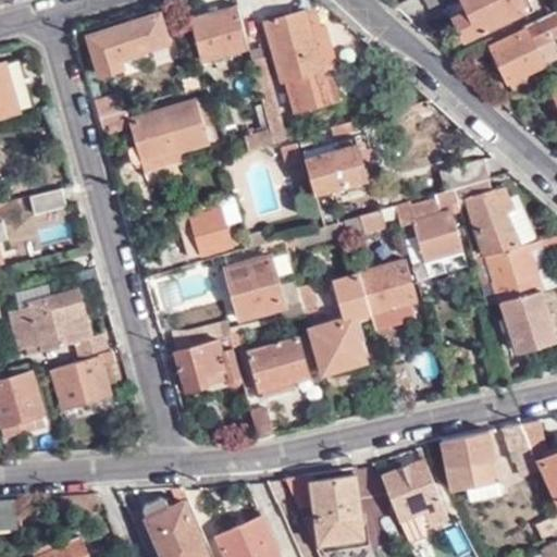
[(469,0),(473,9),(456,17),(465,35),(532,4),(530,0),(469,0)]
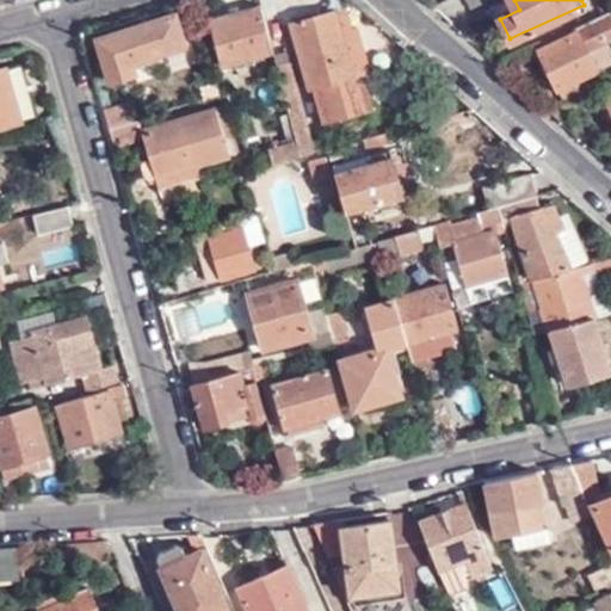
[(272,53),(260,4),(208,19),(221,67),(272,53)]
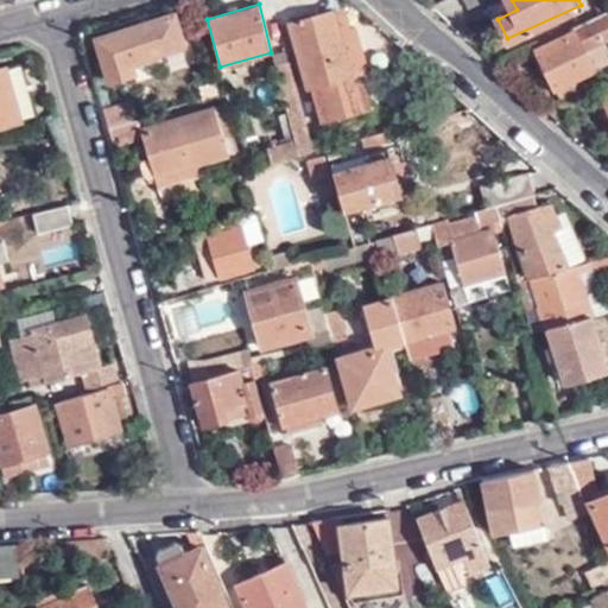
[(331,8),(290,20),(308,86),(311,86),(322,121),(369,107),(359,71),(350,74),(331,8)]
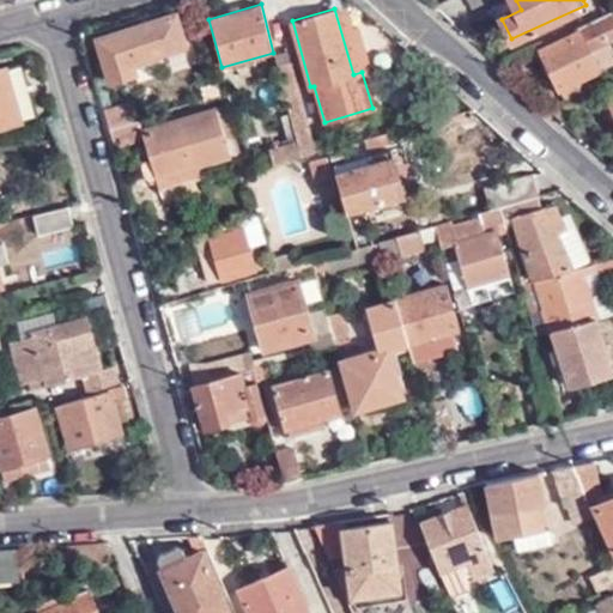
[(541,49),(562,91),(602,72),(599,68),(612,60),(612,58),(605,41),(612,36),(612,8),(580,25),(583,30),(541,49)]
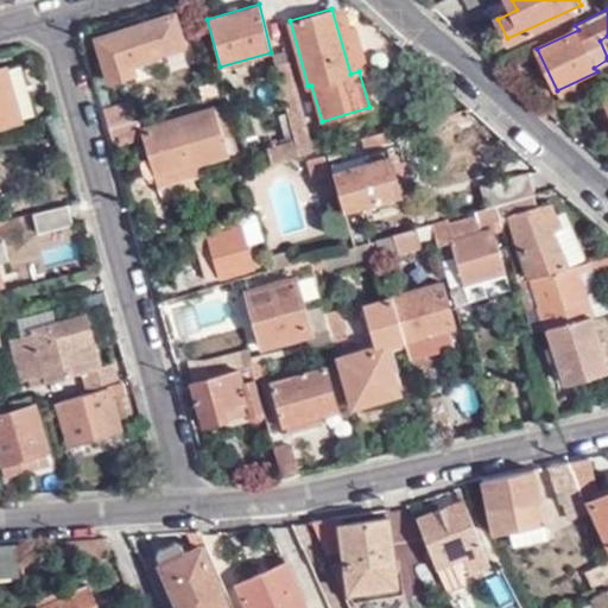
[(181,45),(172,13),(94,36),(106,81),(134,73),(130,59),(181,45)]
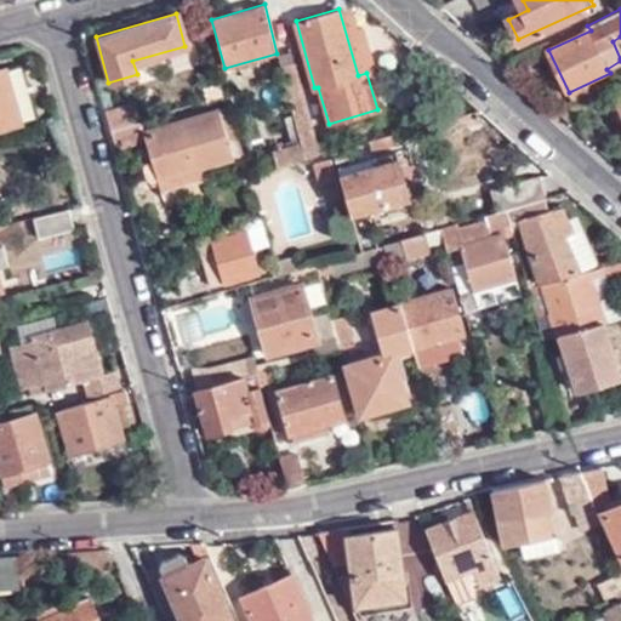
[(290,50),(277,53),(295,114),(297,127),(302,142),(306,158),(319,154),(317,142),(290,50)]
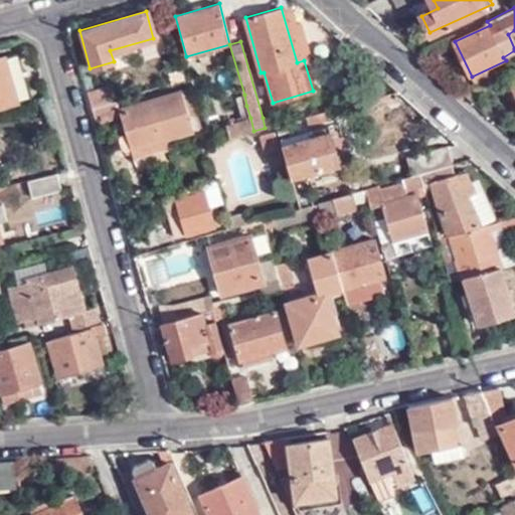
[(15,55),(5,57),(17,101),(25,99),(15,55)]
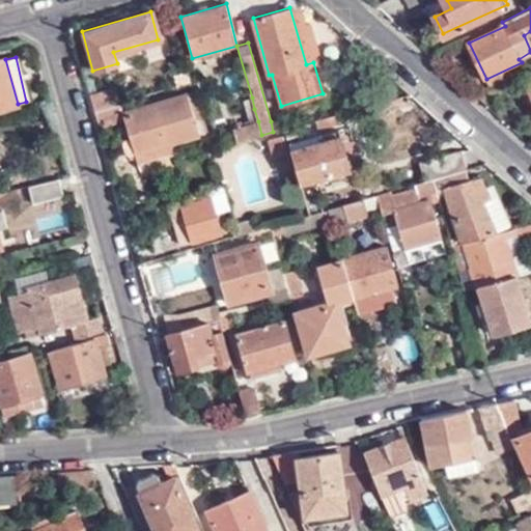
[(18,104),(5,59),(0,60),(0,109),(18,105),(18,104)]
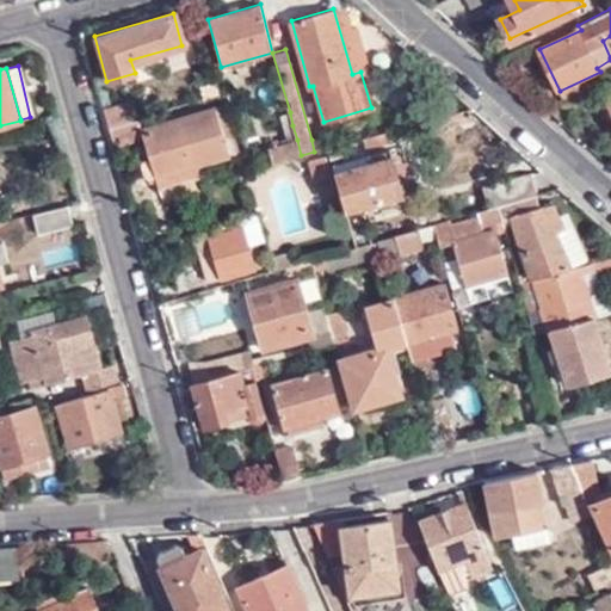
[(560,91),(563,99),(604,81),(600,72),(560,91)]
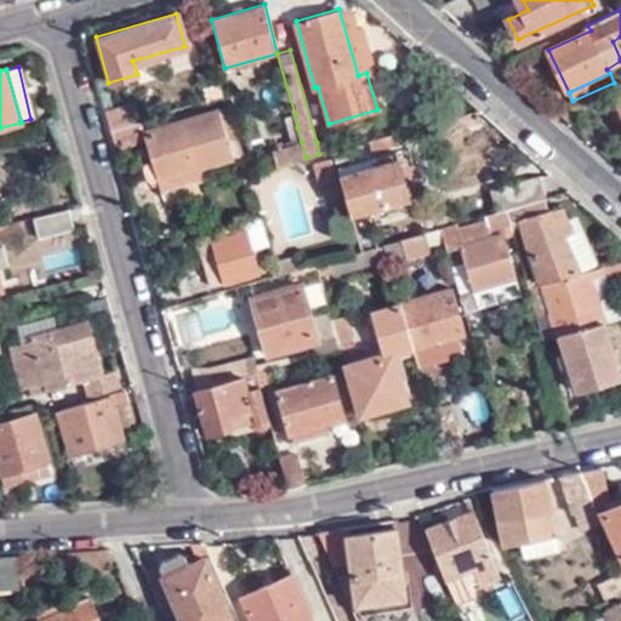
[(223,96),(218,81),(203,86),(208,102),(223,96)]
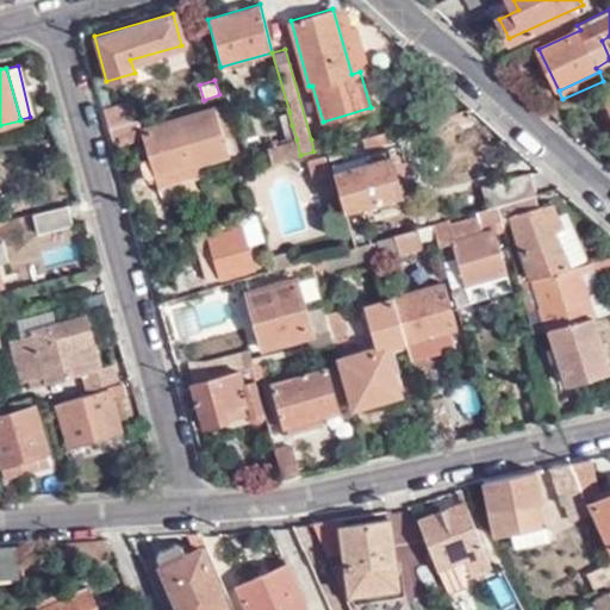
[(238,89),(226,93),(230,104),(242,100),(238,89)]
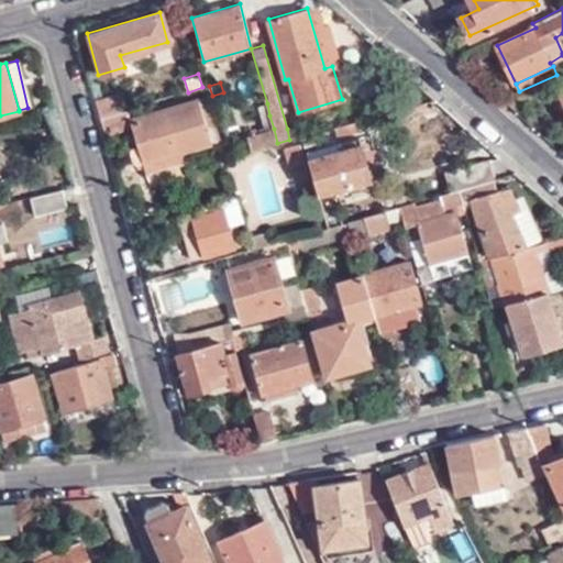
[(123,94),(94,101),(98,119),(128,110),(123,94)]
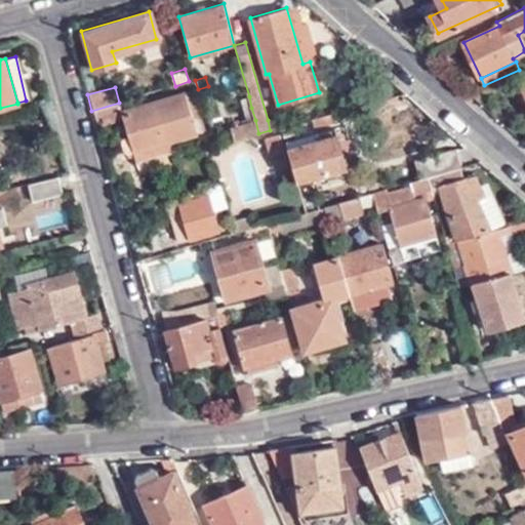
[(194,90),(153,103),(164,143),(170,140),(205,130),(194,90)]
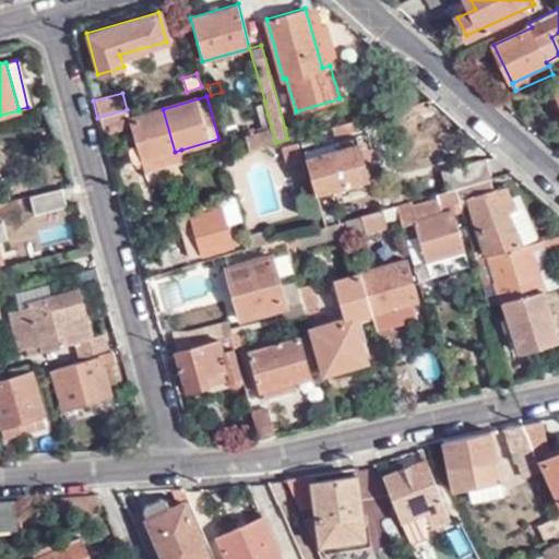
[(268,115),(265,103),(259,104),(261,116),(268,115)]
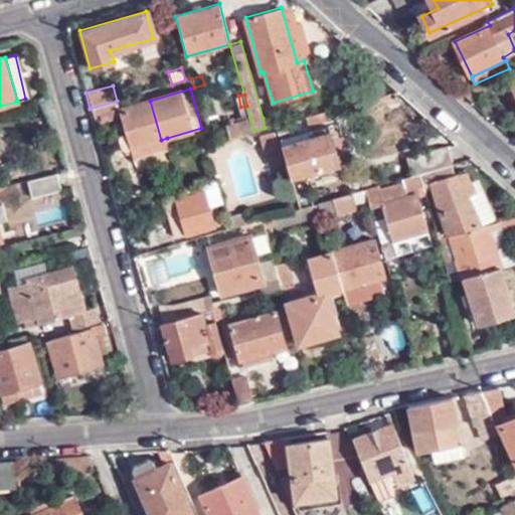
[(117,101),(90,109),(95,124),(121,115),(128,135),(119,138),(123,151),(132,148),(161,140),(150,101),(120,109),(117,101)]
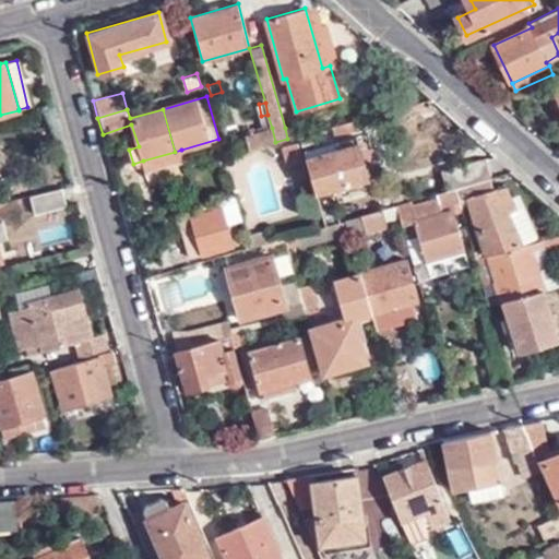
[(261,116),(265,130),(272,128),(268,115),(261,116)]
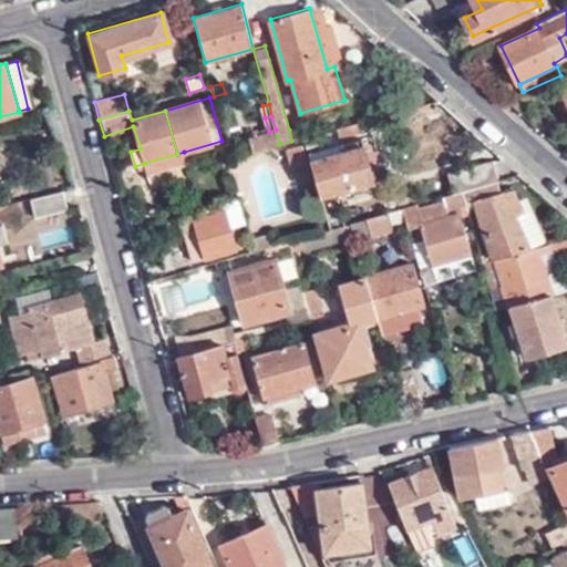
[(368,131),(366,121),(338,127),(341,138),(368,131)]
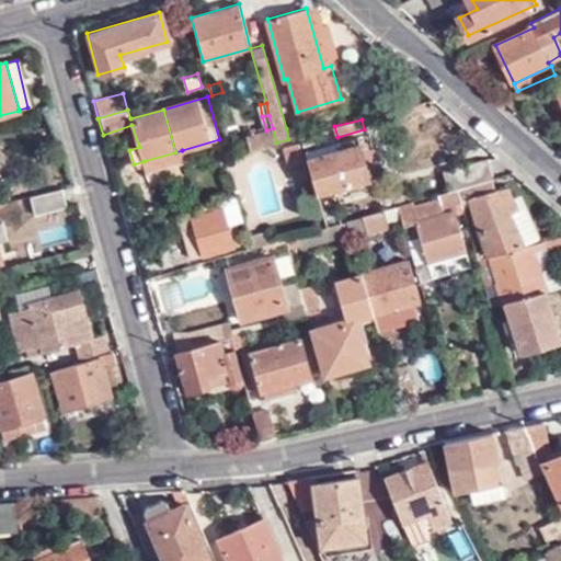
[(296,125),(286,128),(288,139),(299,136),(296,125)]
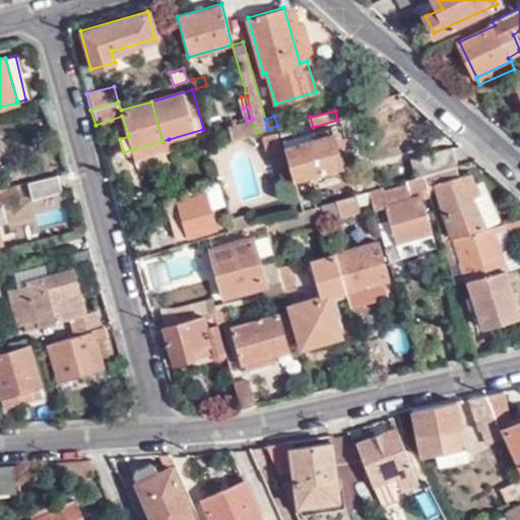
[(230,125),(234,138),(256,132),(253,119),(247,121),(230,125)]
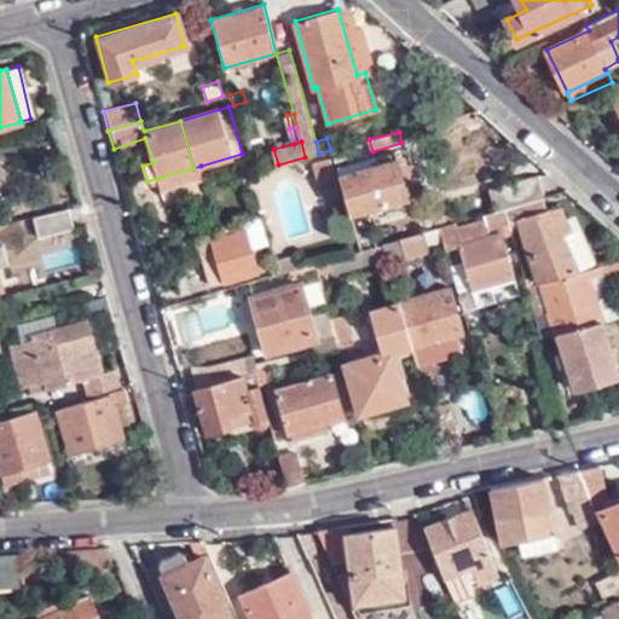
[(351,145),(330,150),(335,163),(353,157),(351,145)]
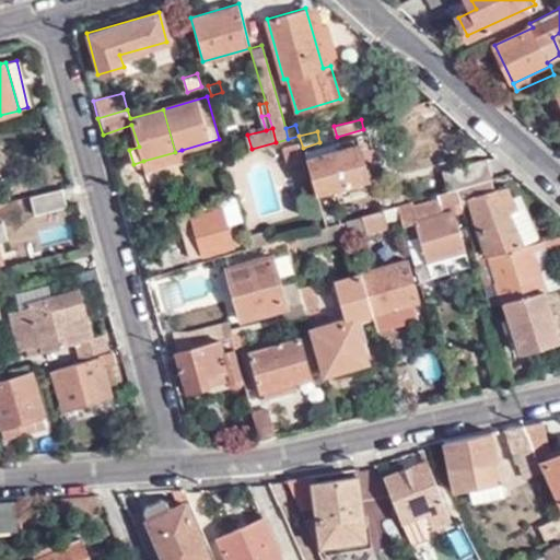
[(314,185),(317,193),(317,196),(371,181),(358,139),(305,154),(308,167),(314,185)]
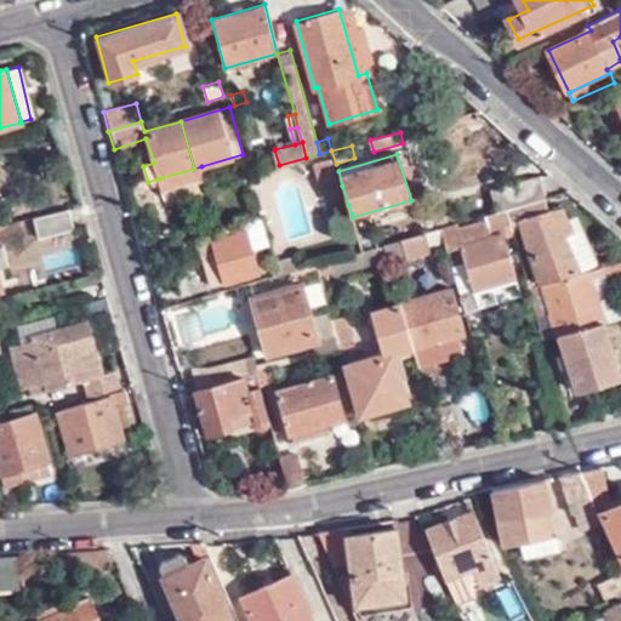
[(194,169),(198,181),(206,180),(201,166),(194,169)]
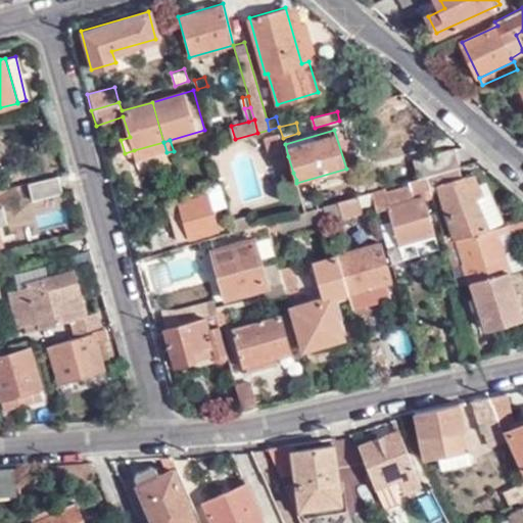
[(163,142),(134,150),(136,161),(167,152),(163,142)]
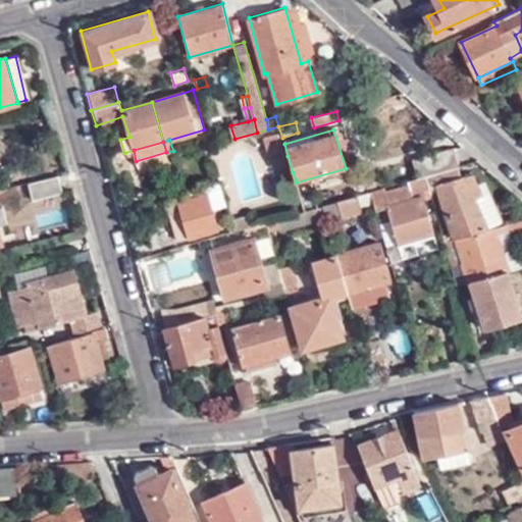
[(425,175),(459,165),(453,149),(413,160),(418,177),(425,175)]
